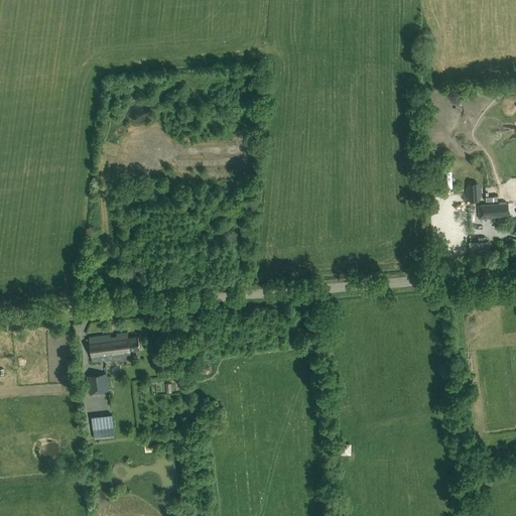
[(469,183),(466,189),(466,197),(470,202),(479,201),(482,196),(481,188),(478,182),(469,183)]
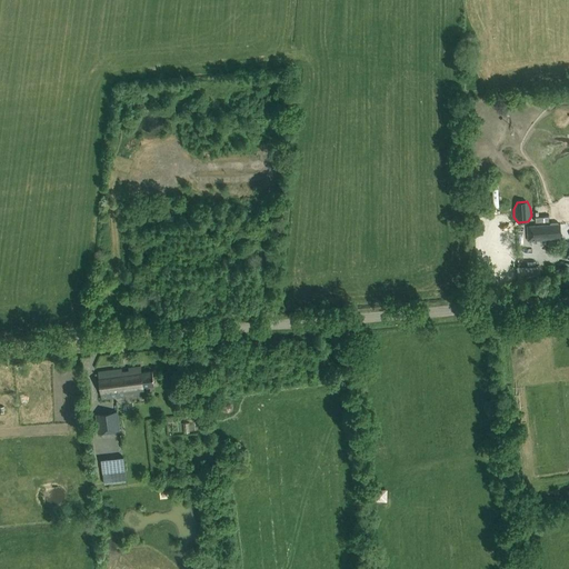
[(559,239),(559,223),(526,226),(527,240),(533,240),(532,238),(539,238),(539,240),(559,239)]
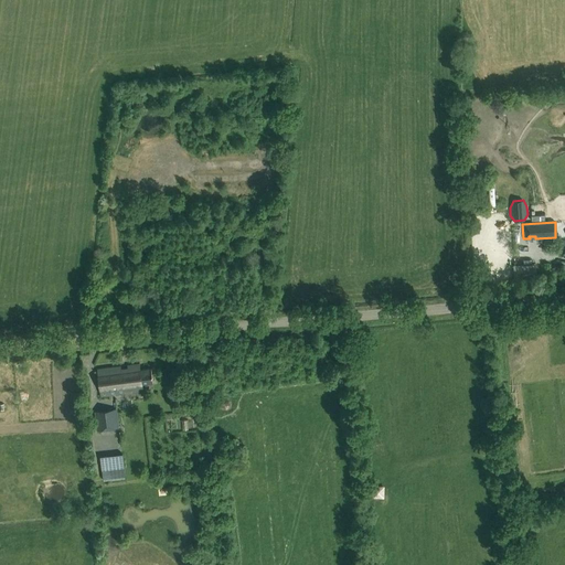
[(140,370),(139,363),(127,364),(127,368),(121,369),(120,365),(97,369),(100,397),(125,394),(124,391),(132,390),(132,393),(144,392),(142,384),(152,383),(150,369),(140,370)]
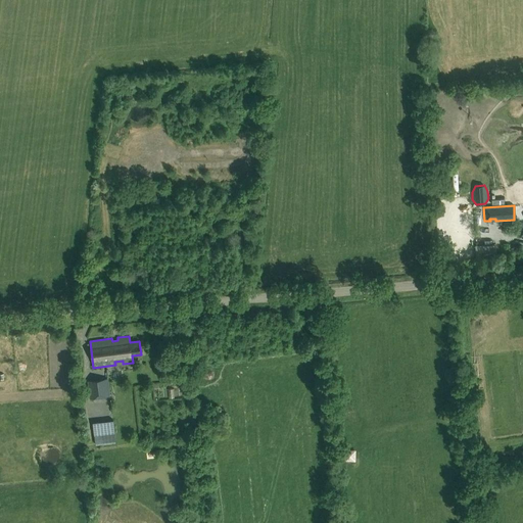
[(90,399),(110,396),(108,379),(88,382),(90,399)]
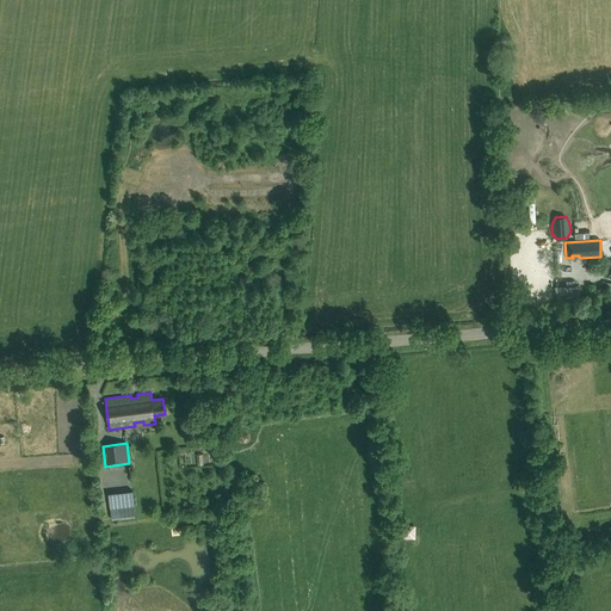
[(192,463),(221,462),(221,444),(186,445),(187,456),(192,456),(192,463)]
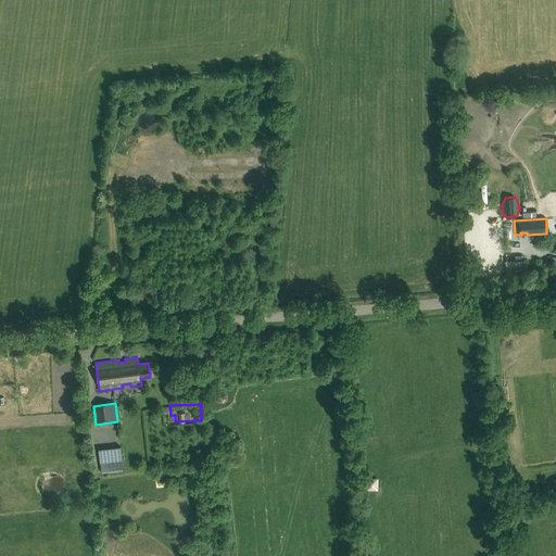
[(98,446),(100,470),(122,468),(119,445),(98,446)]
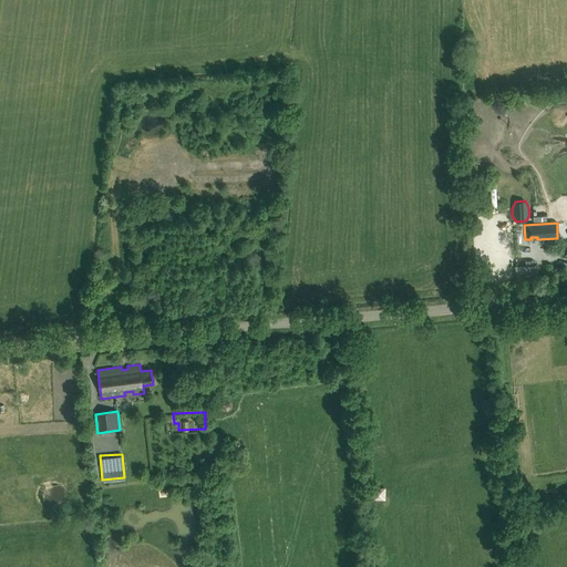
[(372,498),(385,498),(385,486),(372,486),(372,498)]
